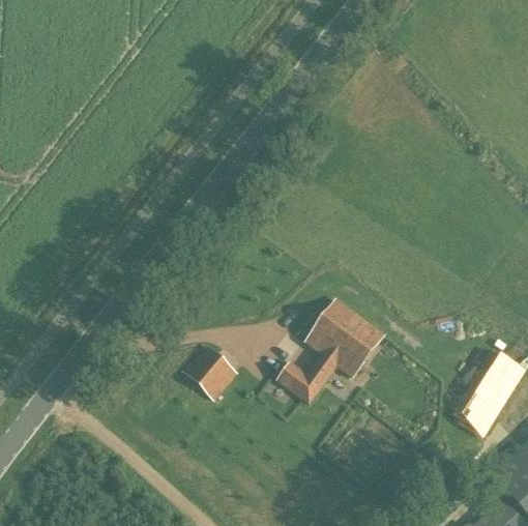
[(336,298),(306,340),(322,351),(306,373),(291,361),(279,379),(311,402),(339,362),(354,374),(384,332),(336,298)]
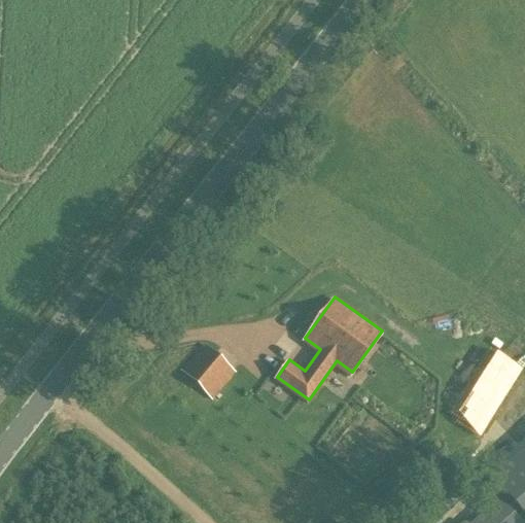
[(238,371),(208,344),(174,380),(202,408),(238,371)]
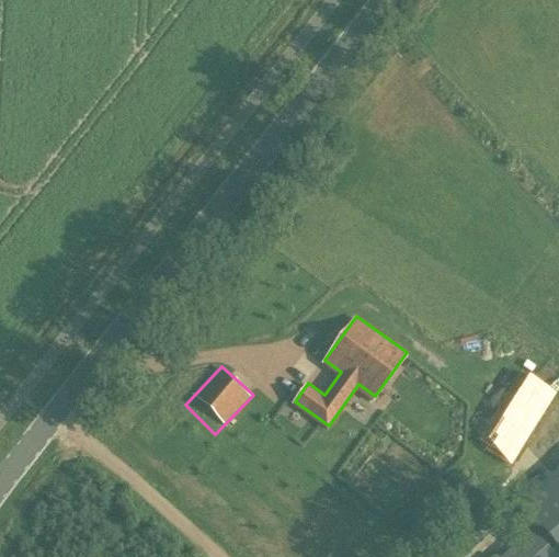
[(482,433),(517,454),(557,390),(522,368),(482,433)]
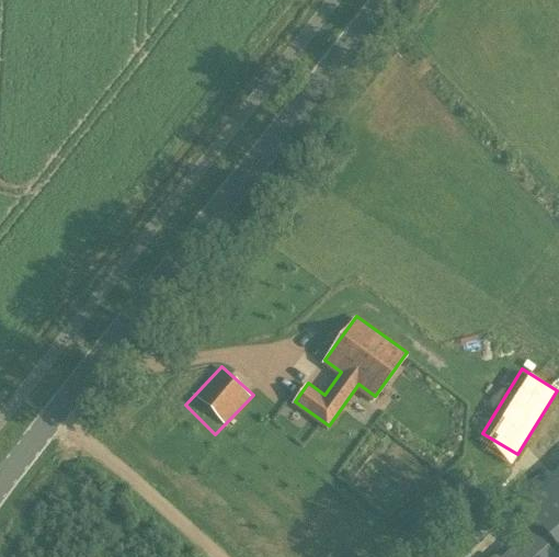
[(534,516),(558,544),(558,501),(555,497),(534,516)]
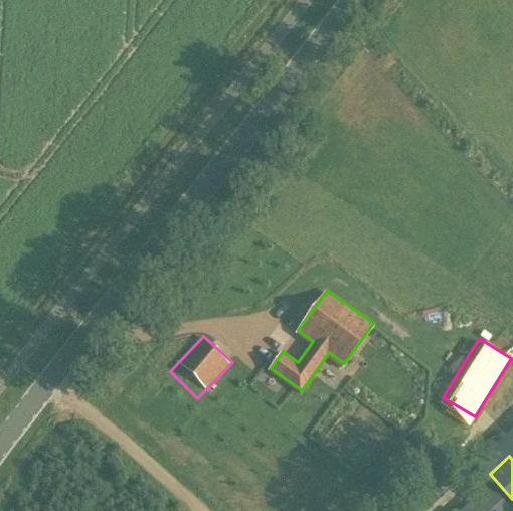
[(512,508),(485,479),(449,510),(512,510),(512,508)]
